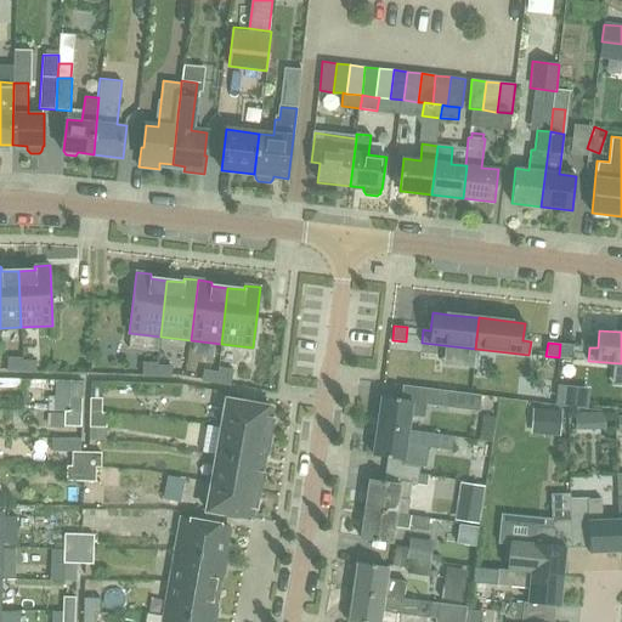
[(560,344),(559,357),(572,358),(574,345),(560,344)]
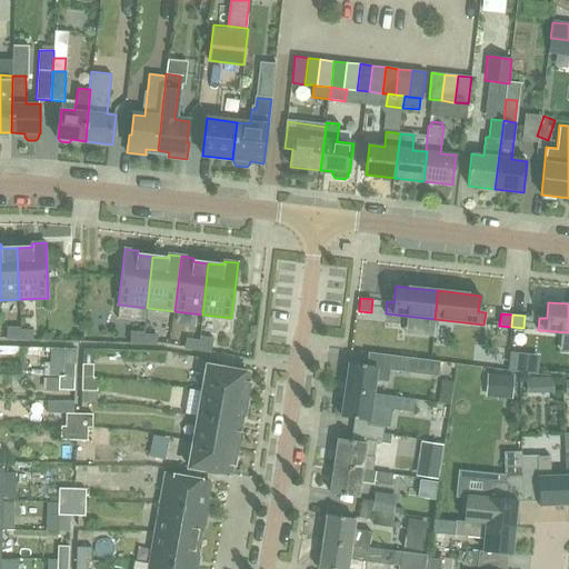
[(20,339),(20,330),(20,328),(7,327),(7,338),(20,339)]
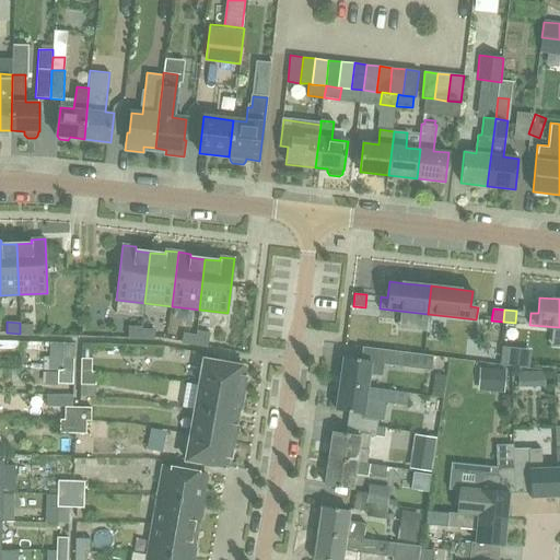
[(20,334),(32,334),(33,325),(20,325),(20,334)]
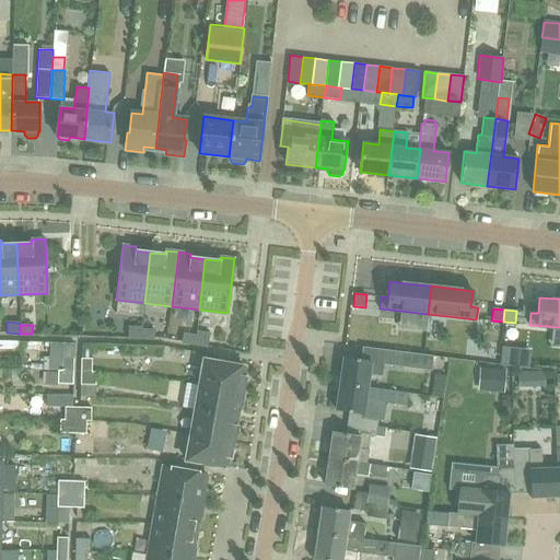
[(141,338),(141,329),(141,327),(128,327),(128,338),(141,338)]
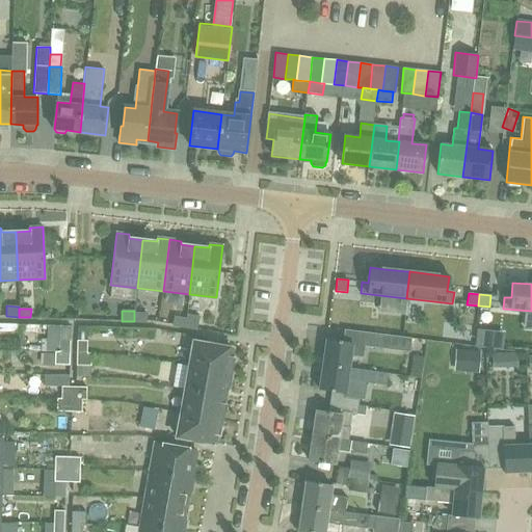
[(147,313),(134,313),(134,321),(147,321),(147,313)]
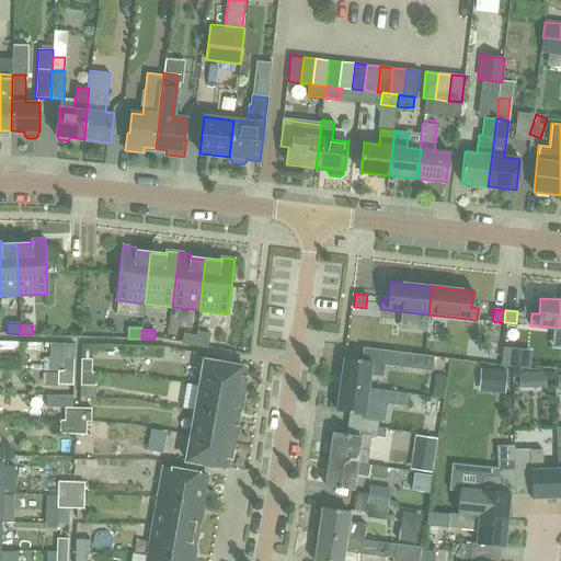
[(196,335),(195,344),(207,346),(209,334),(197,331),(196,335)]
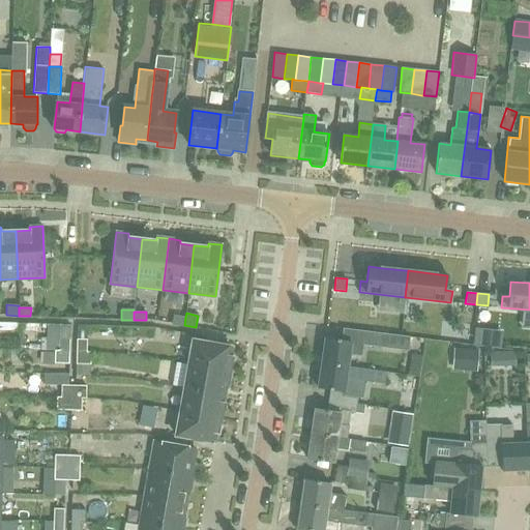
[(184,325),(185,317),(173,316),(172,323),(184,325)]
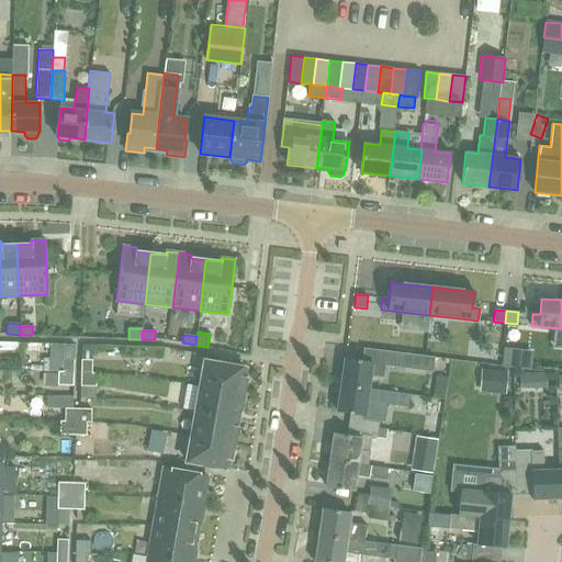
[(517,367),(519,351),(504,350),(502,366),(517,367)]
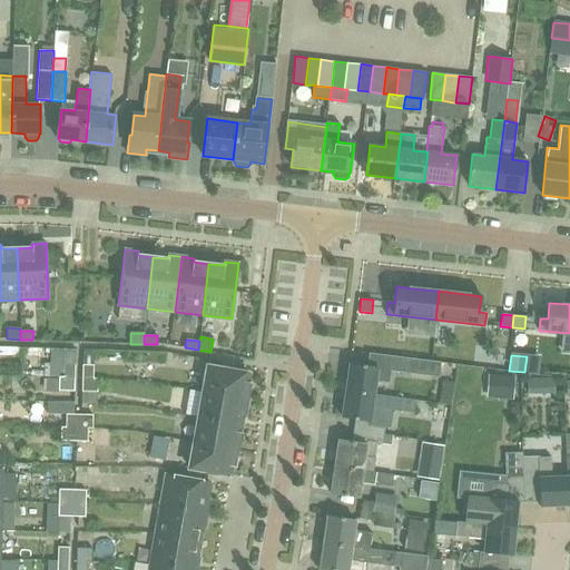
[(441,362),(396,356),(394,372),(439,377),(441,362)]
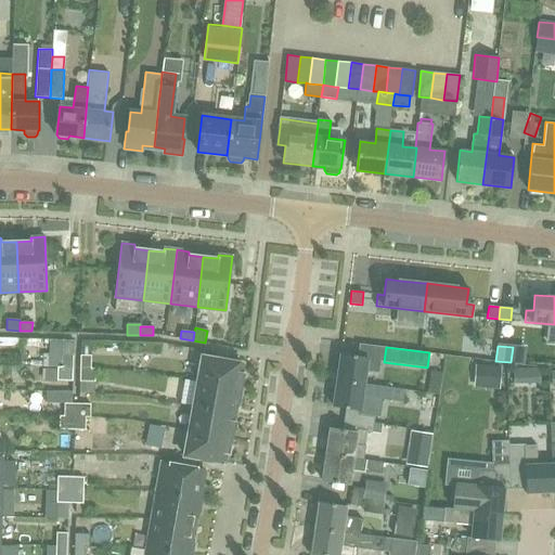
[(341,353),(337,379),(364,384),(364,383),(365,372),(378,373),(381,361),(381,359),(357,356),(341,353)]
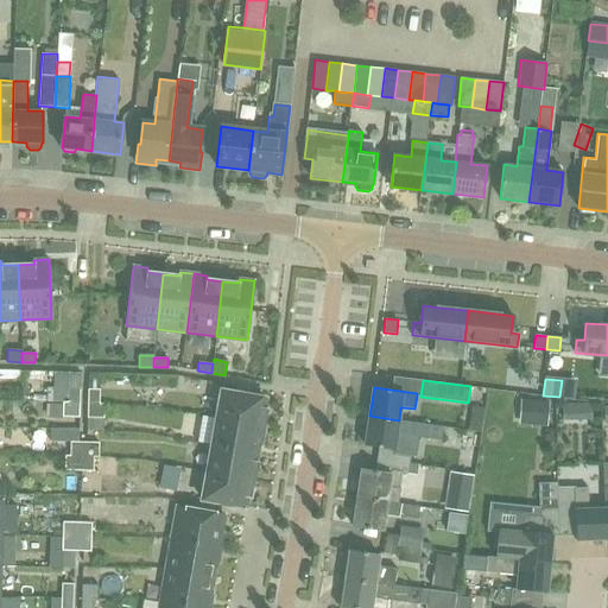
[(69,388),(68,401),(80,403),(81,388),(69,388)]
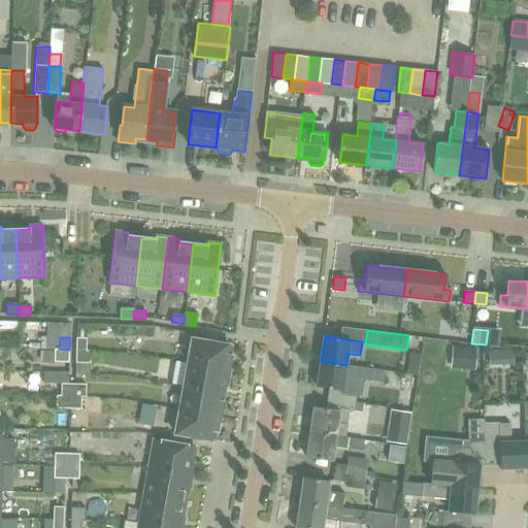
[(77,338),(76,350),(87,350),(87,338),(77,338)]
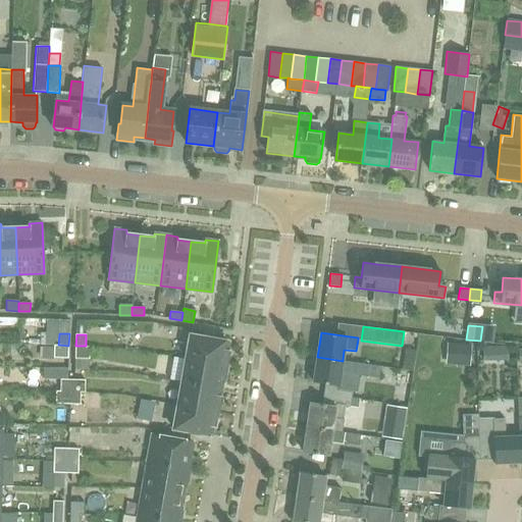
[(191,335),(186,359),(225,366),(228,352),(227,351),(228,342),(191,335)]
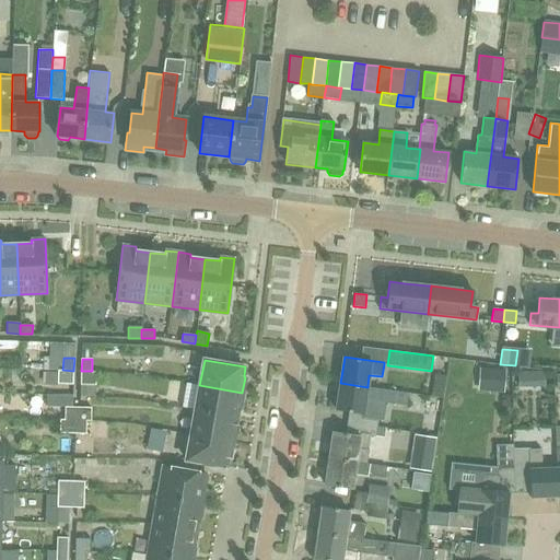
[(503,369),(480,366),(478,388),(502,391),(503,369)]
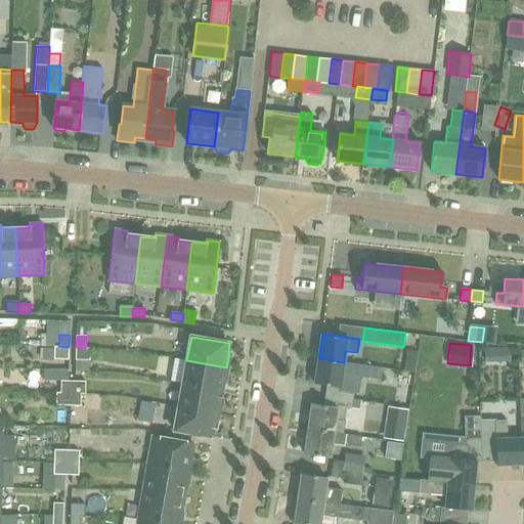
[(54,359),(69,359),(69,347),(58,346),(54,346),(54,359)]
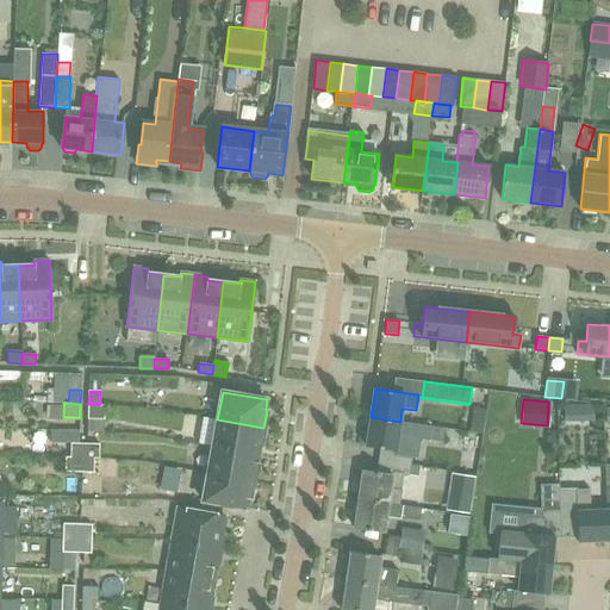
[(88,404),(88,419),(104,419),(106,405),(88,404)]
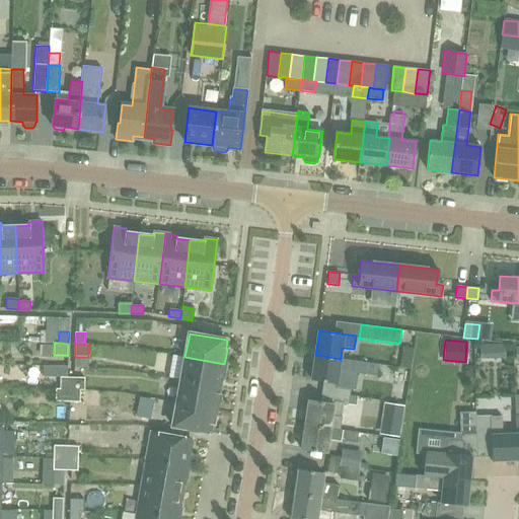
[(489,345),(480,345),(480,357),(489,357),(489,345)]
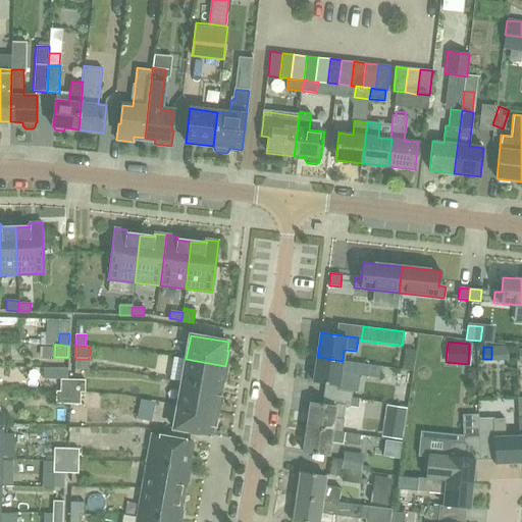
[(317,357),(314,382),(326,383),(324,394),(341,396),(342,388),(352,390),(355,374),(379,378),(380,366),(343,360),(343,361),(317,357)]
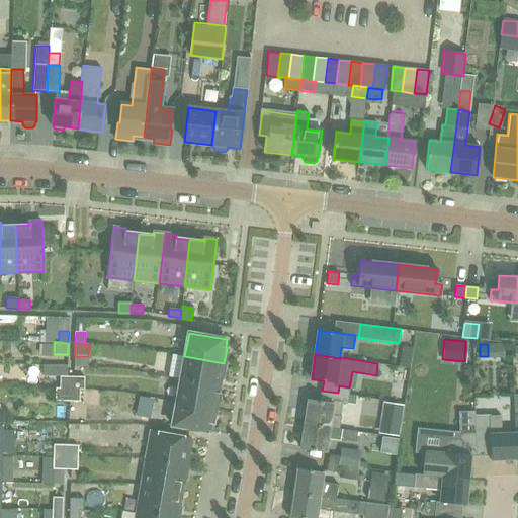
[(184,356),(181,378),(219,385),(219,378),(224,378),(224,363),(184,356)]
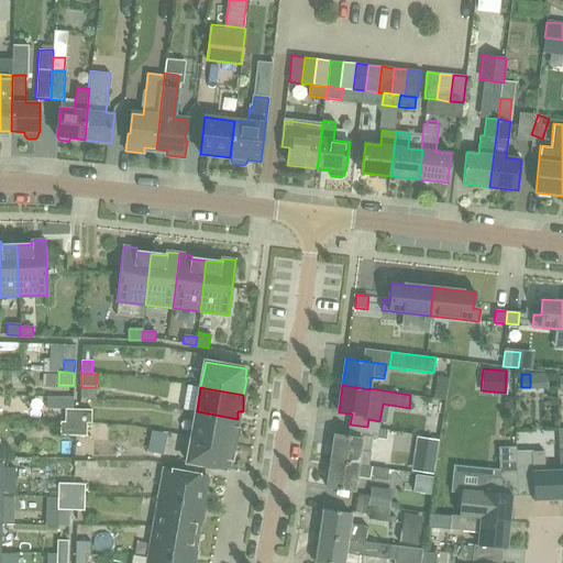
[(65,409),(65,421),(76,421),(77,410),(77,409),(65,409)]
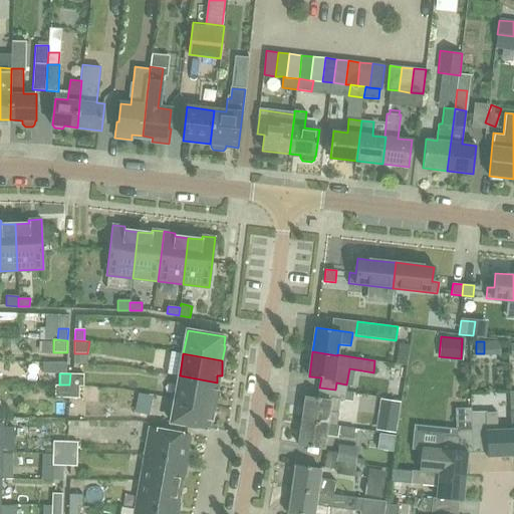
[(70,387),(80,387),(84,387),(84,374),(70,374),(70,387)]
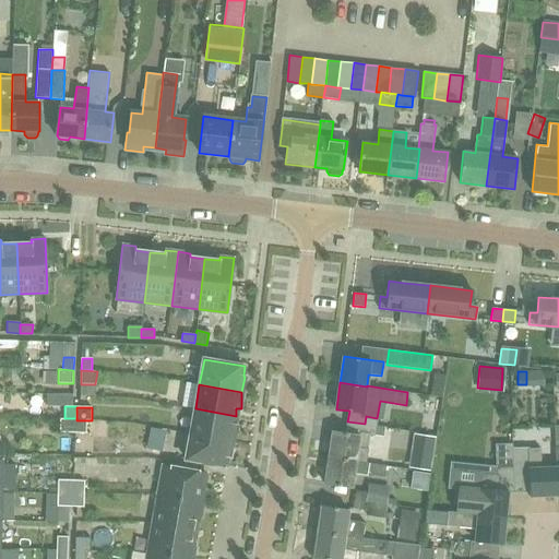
[(236,416),(195,408),(190,432),(235,441),(237,425),(235,424),(236,416)]
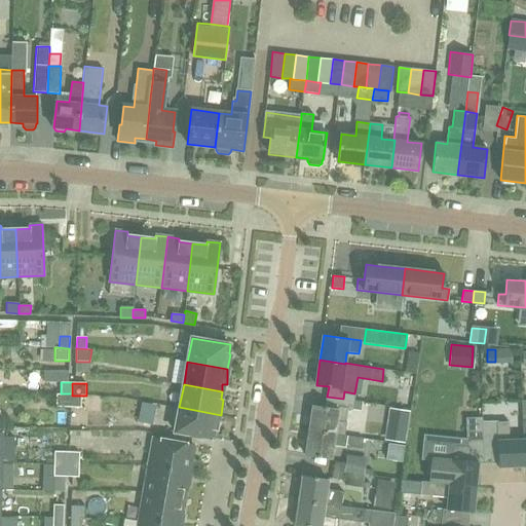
[(313,405),(309,430),(343,435),(347,409),(352,410),(352,409),(361,411),(362,402),(353,401),(354,393),(344,391),(343,399),(327,397),(326,406),(313,405)]
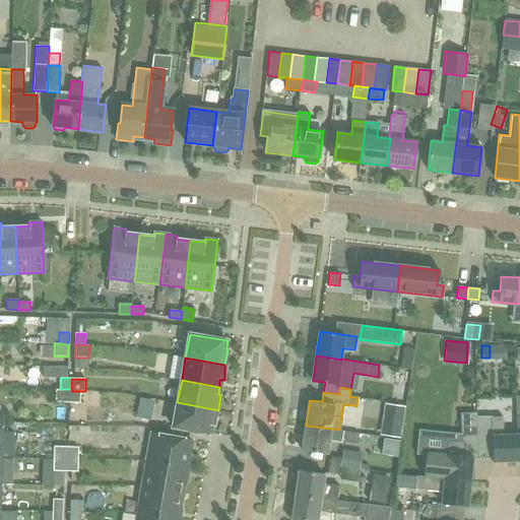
[(70,390),(56,389),(55,402),(70,402),(70,390)]
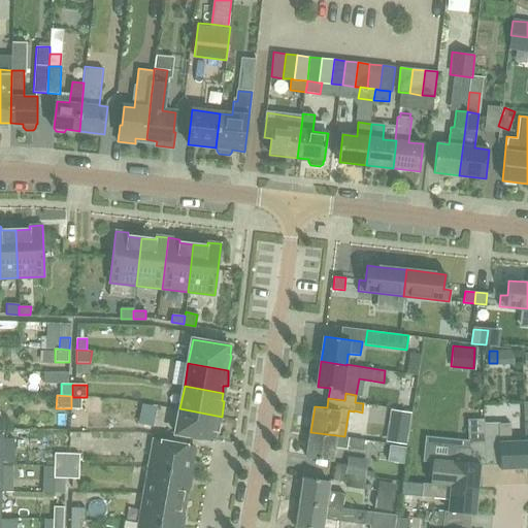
[(83,397),(72,397),(71,409),(83,409),(83,397)]
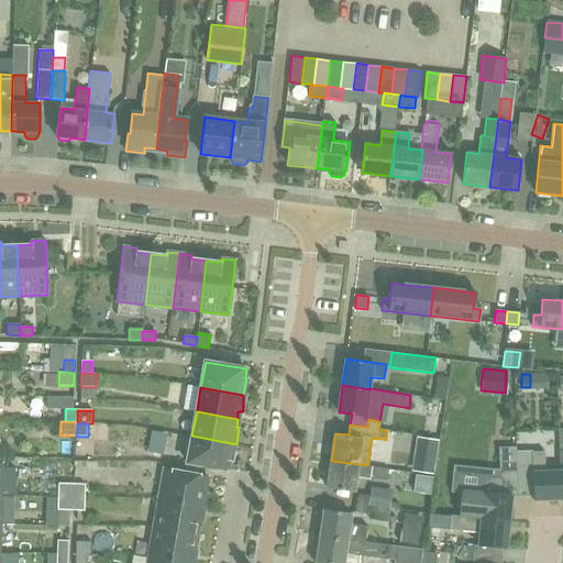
[(236,444),(191,435),(187,462),(229,470),(229,461),(232,461),(236,444)]
